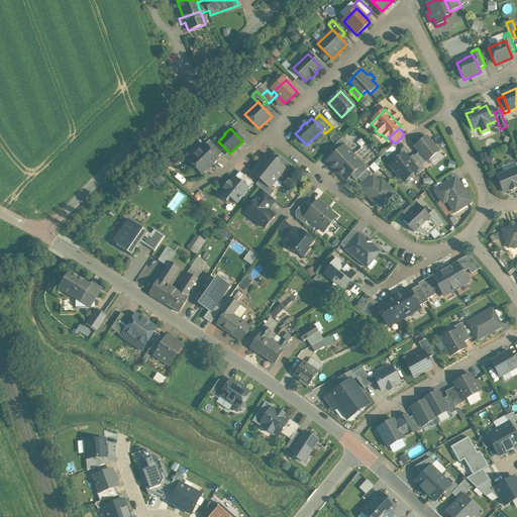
[(426,136),(414,147),(419,152),(426,162),(439,151),(426,136)]
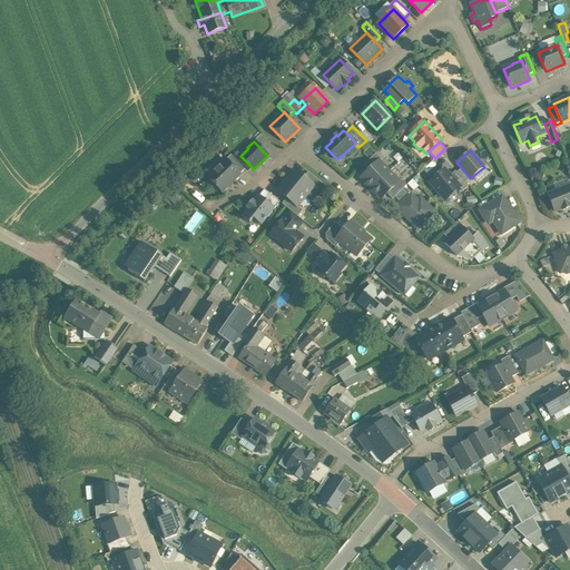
[(241,156),(237,153),(233,157),(244,170),(246,173),(252,167),(241,156)]
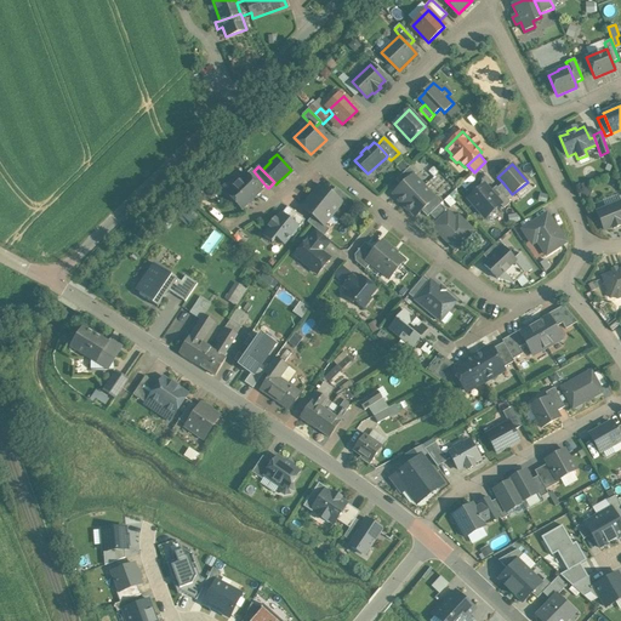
[(410,167),(396,181),(402,187),(412,176),(414,176),(416,174),(410,167)]
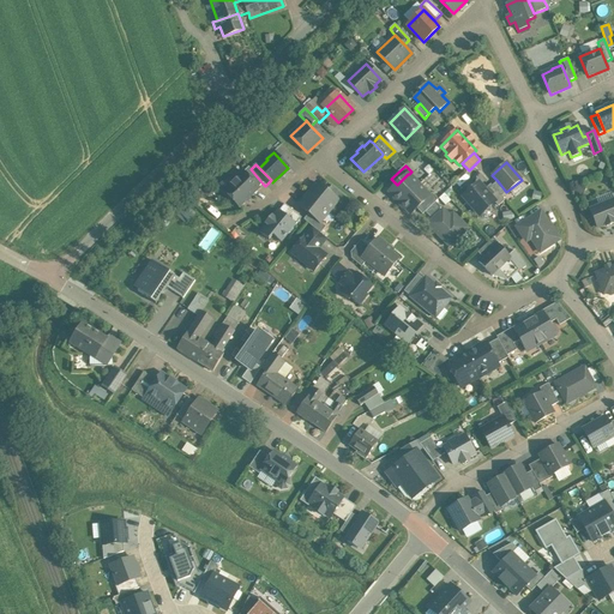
[(251,169),(248,167),(244,173),(258,188),(263,184),(251,169)]
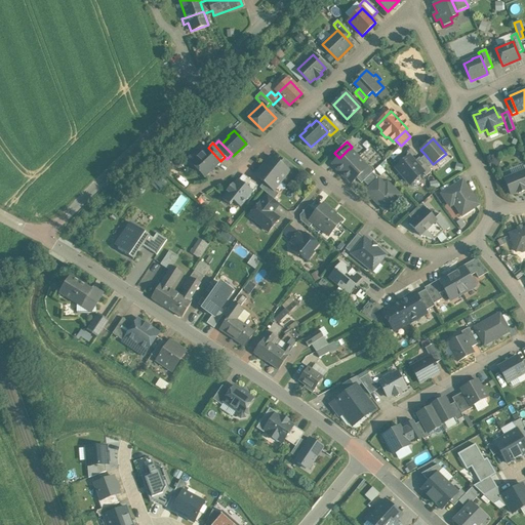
[(208,148),(192,163),(204,176),(220,161),(208,148)]
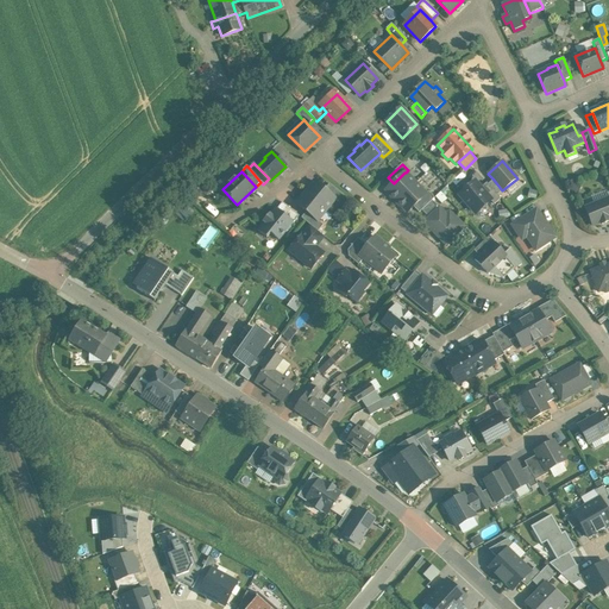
[(394,183),(385,190),(396,201),(415,183),(406,173),(405,173),(394,183)]
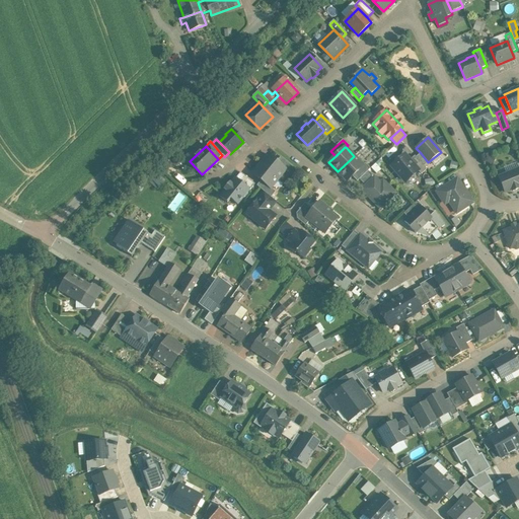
[(428,162),(421,153),(416,157),(424,166),(428,162)]
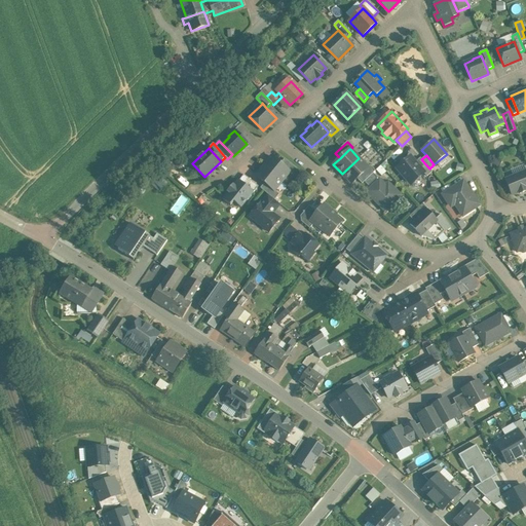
[(280,164),(271,157),(263,166),(282,182),(290,173),(290,172),(280,164)]
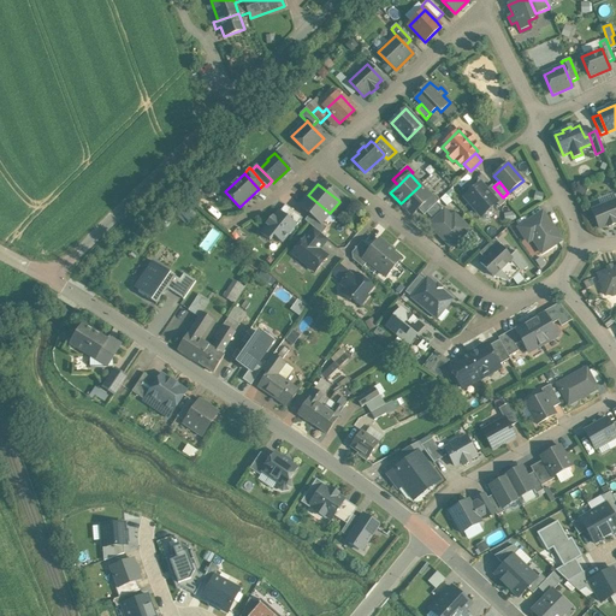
[(486,190),(480,184),(465,197),(478,213),(492,213),(492,206),(496,203),(497,203),(486,190)]
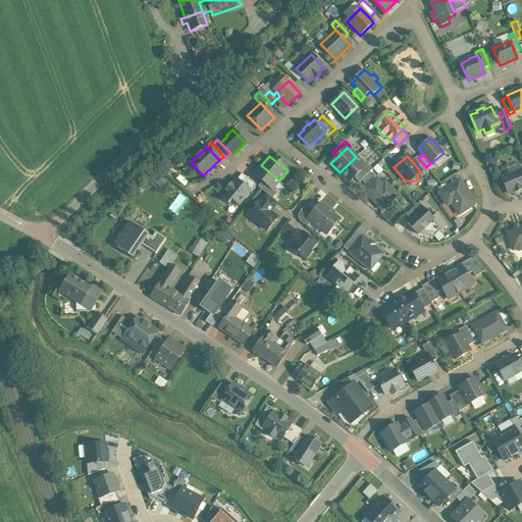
[(356,157),(340,172),(349,183),(354,177),(365,167),(365,166),(356,157)]
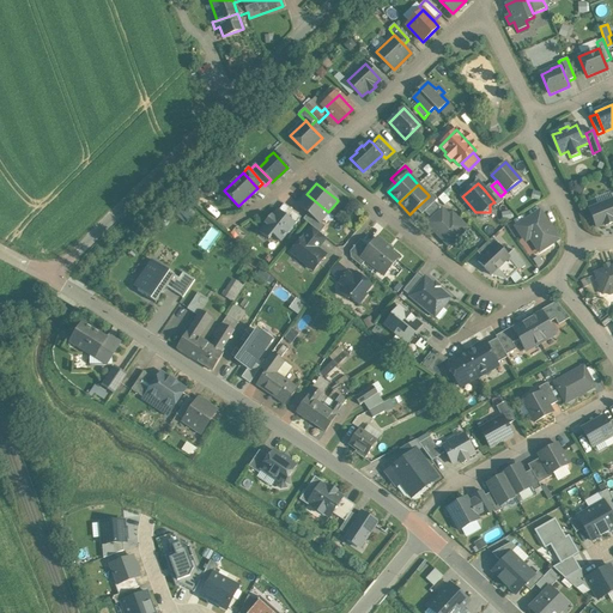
[(491,186),(490,184),(484,189),(495,202),(493,202),(497,206),(504,200),(501,196),(491,186)]
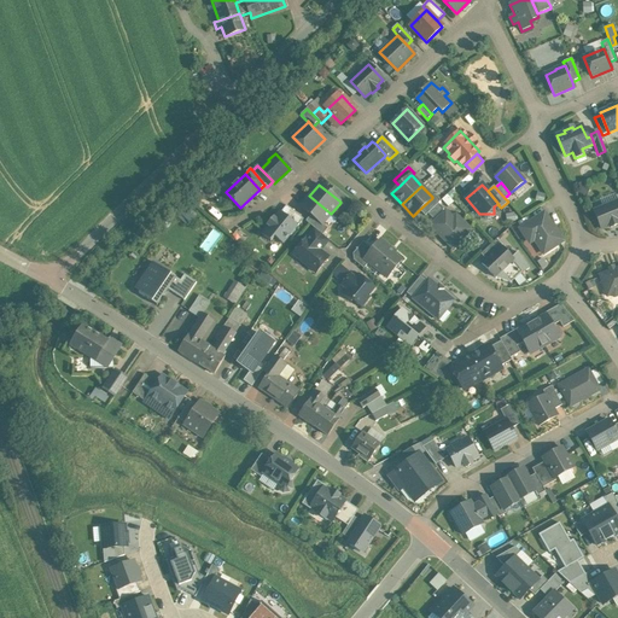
[(350,200),(334,187),(330,193),(340,202),(340,203),(345,207),(350,200)]
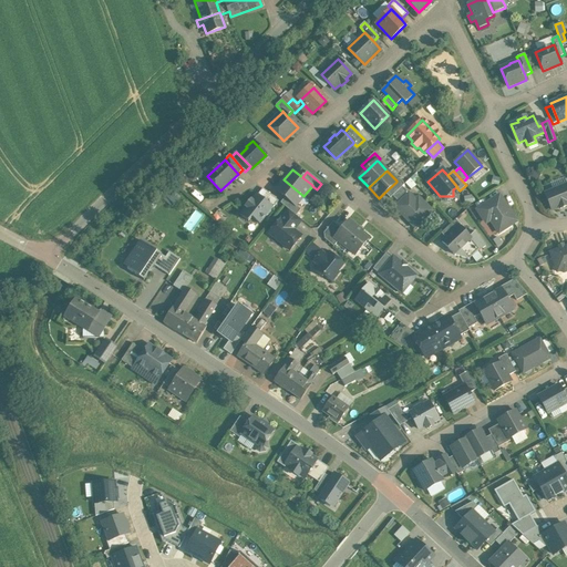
[(397,182),(384,193),(390,198),(392,196),(402,187),(404,184),(399,178),(397,181),(397,182)]
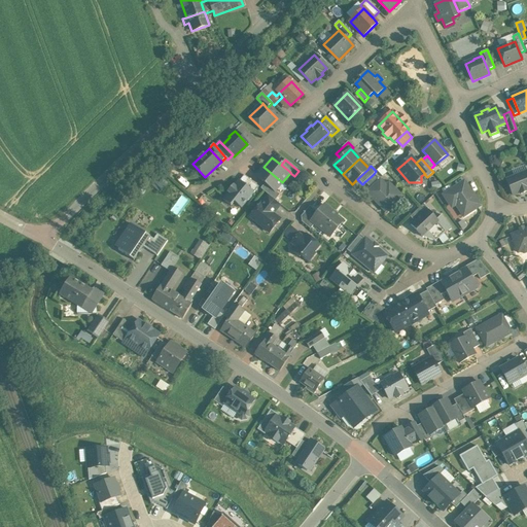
[(282,182),(264,167),(256,176),(265,183),(275,191),(282,182)]
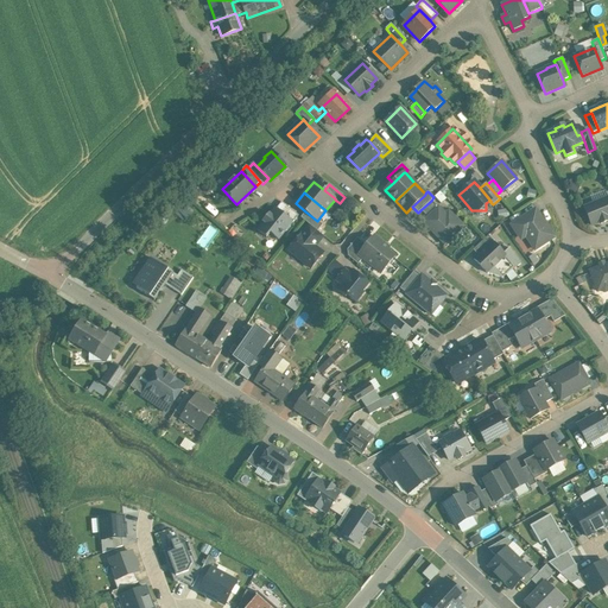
[(607,198),(584,208),(591,226),(600,222),(601,225),(607,220),(607,219),(607,198)]
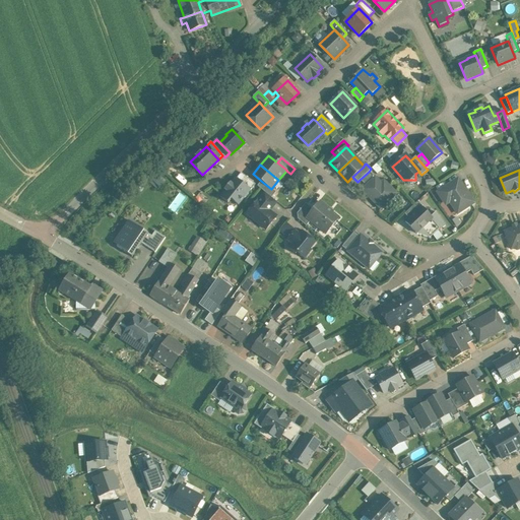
[(369,172),(360,180),(364,184),(373,176),(369,172)]
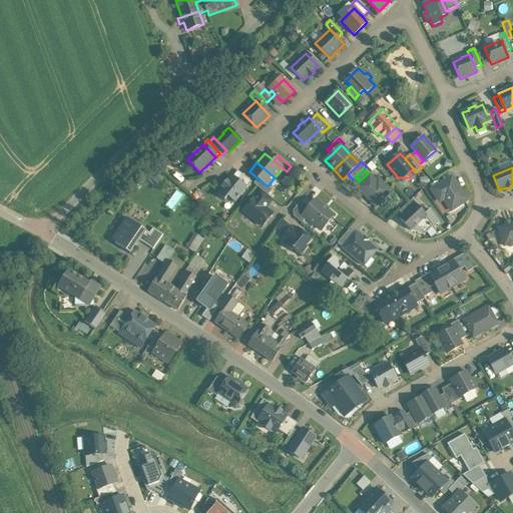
[(251,182),(237,170),(232,176),(246,187),(251,182)]
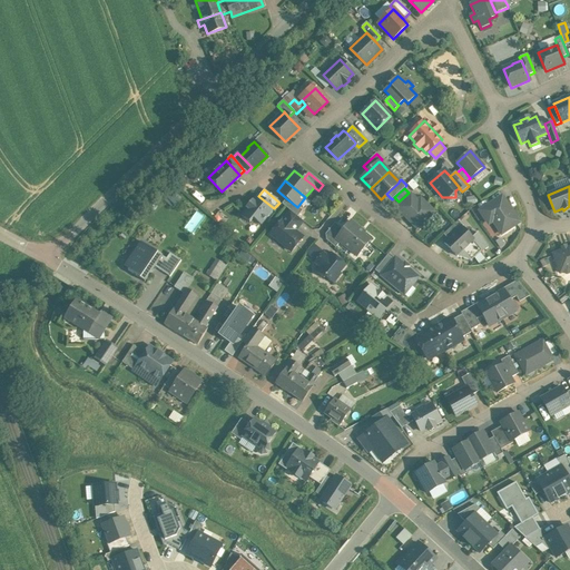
[(258,196),(258,195),(253,202),(252,200),(246,208),(247,209),(241,216),(249,223),(253,219),(261,225),(274,208),(258,196)]
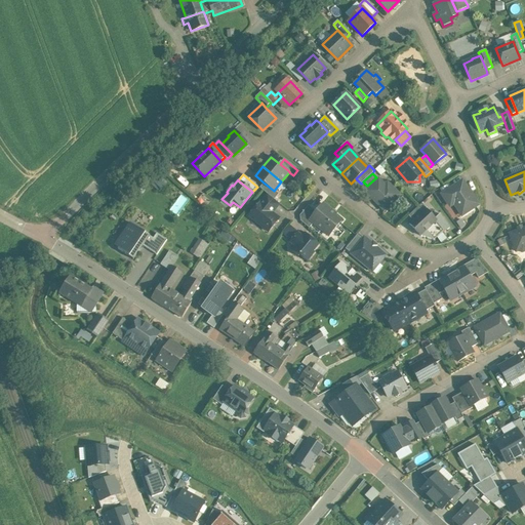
[(389,190),(378,179),(365,192),(384,211),(400,196),(392,187),(389,190)]
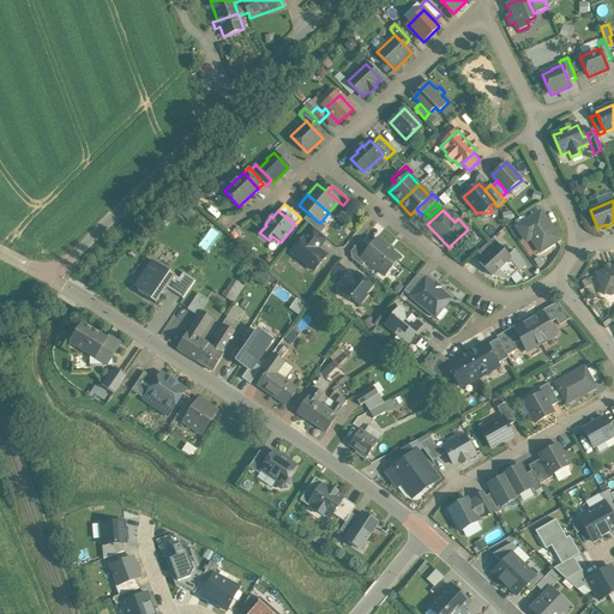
[(541,211),(517,228),(522,236),(528,233),(540,252),(559,240),(541,211)]
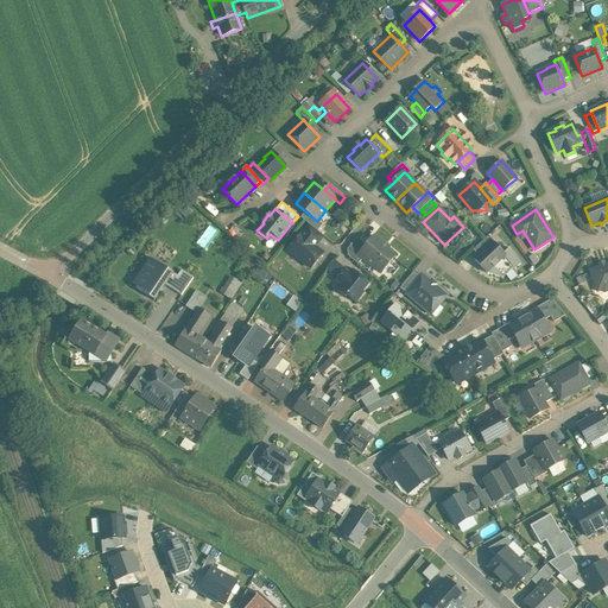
[(317,221),(305,211),(301,217),(310,226),(317,232),(322,225),(317,221)]
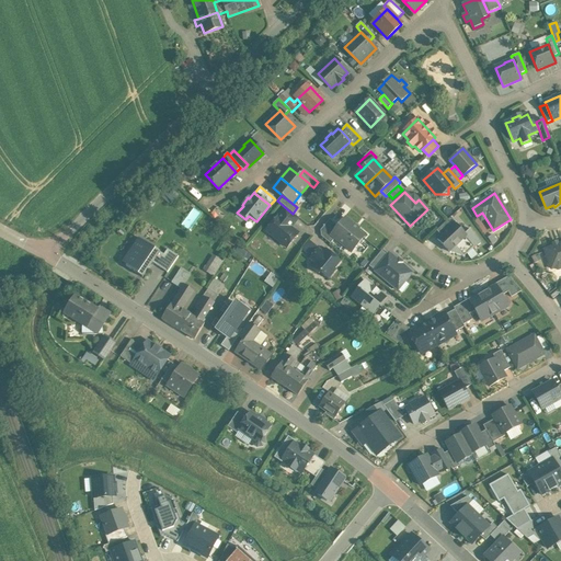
[(182,224),(190,230),(203,214),(195,207),(182,224)]
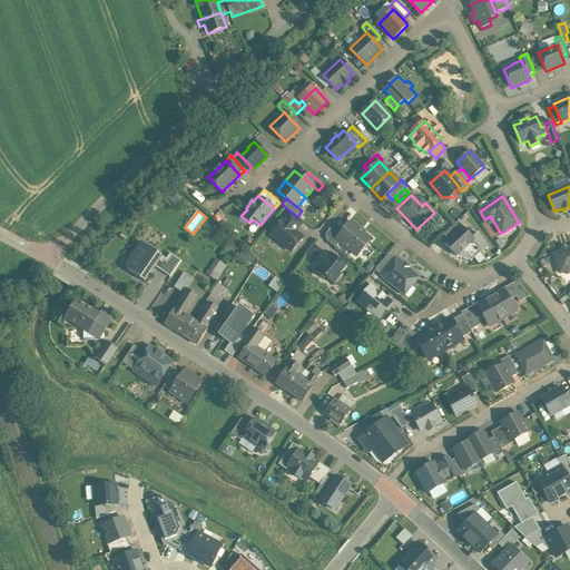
[(297,217),(291,212),(285,217),(298,228),(303,222),(297,217)]
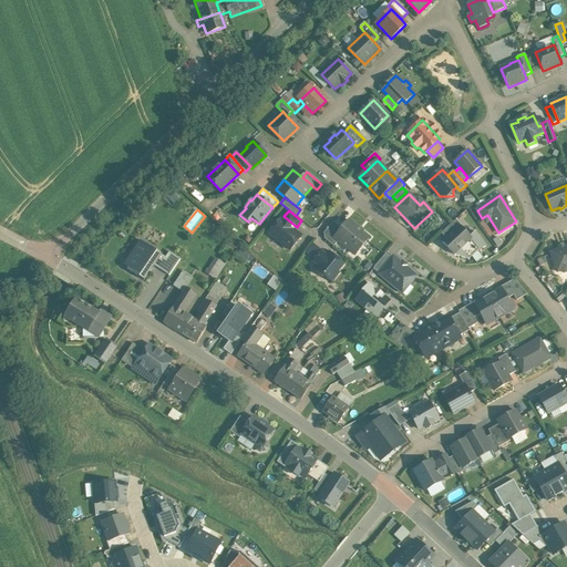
[(297,227),(284,216),(281,219),(280,219),(269,234),(289,250),(301,236),(294,230),(297,227)]
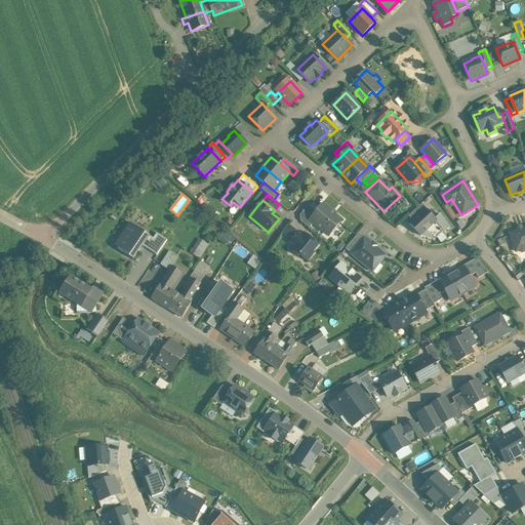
[(421,203),(408,216),(412,220),(425,209),(426,209),(427,208),(421,203)]
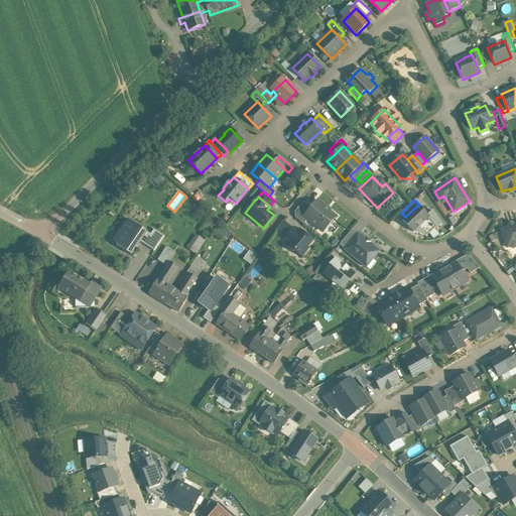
[(330,211),(317,201),(310,209),(304,217),(307,220),(324,232),(335,218),(329,213),(330,211)]
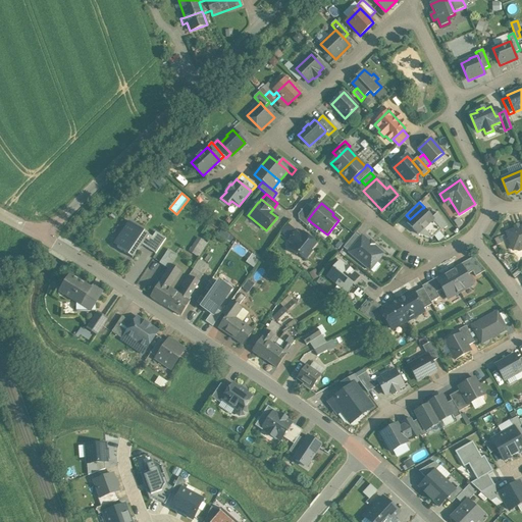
[(307,204),(298,214),(299,220),(307,227),(311,222),(308,219),(314,211),(307,204)]
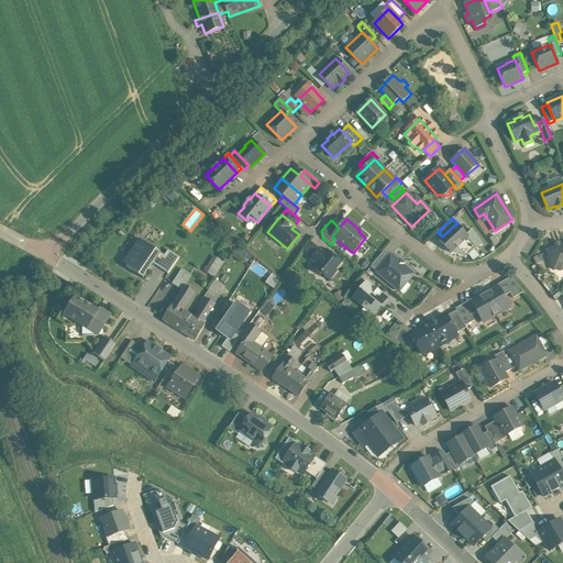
[(442,236),(439,240),(452,253),(468,238),(456,224),(455,224),(442,236)]
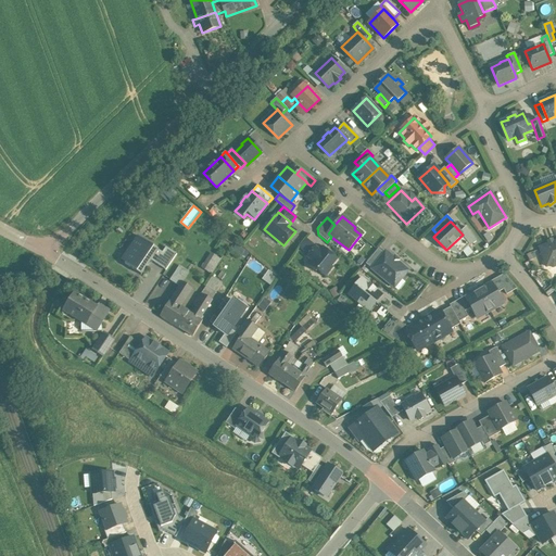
[(151,245),(137,236),(130,247),(135,250),(131,254),(125,264),(134,270),(141,276),(159,250),(151,245)]
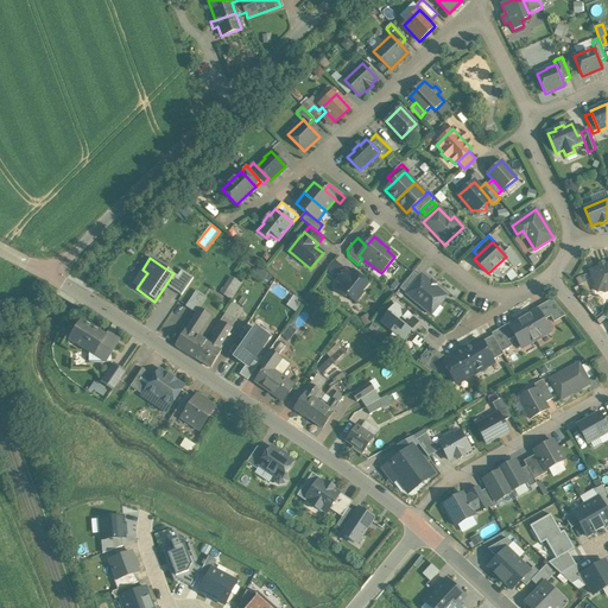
[(607,264),(589,271),(597,292),(601,290),(601,291),(605,292),(607,291),(607,264)]
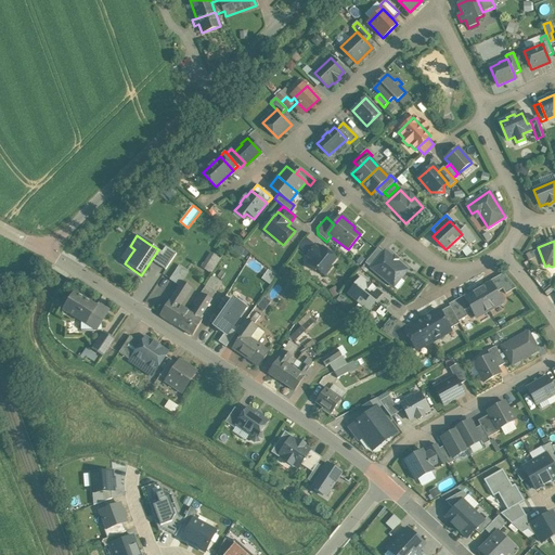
[(163,245),(153,261),(166,269),(176,253),(163,245)]
